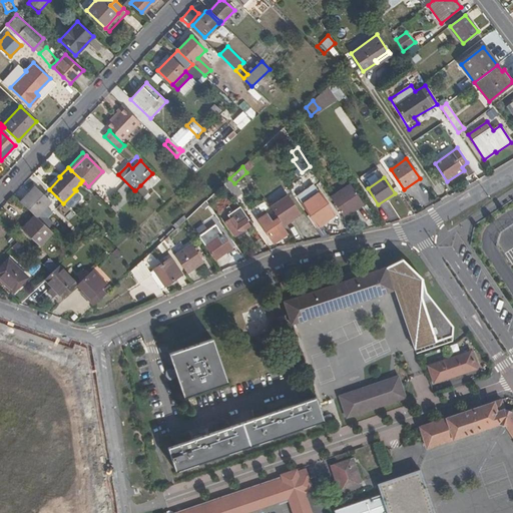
[(350,184),(331,197),(344,217),(364,203),(350,184)]
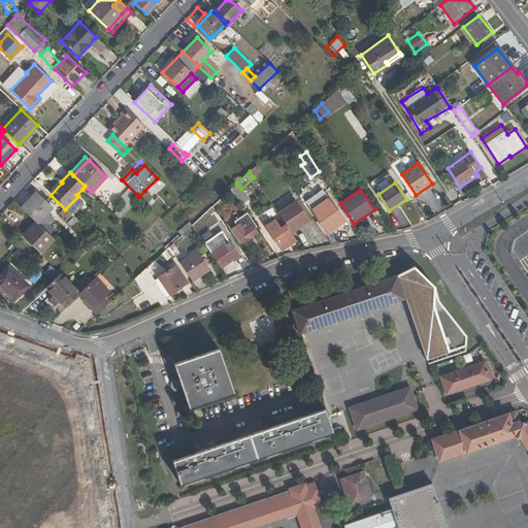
[(36,192),(21,207),(36,222),(37,224),(53,207),(36,192)]
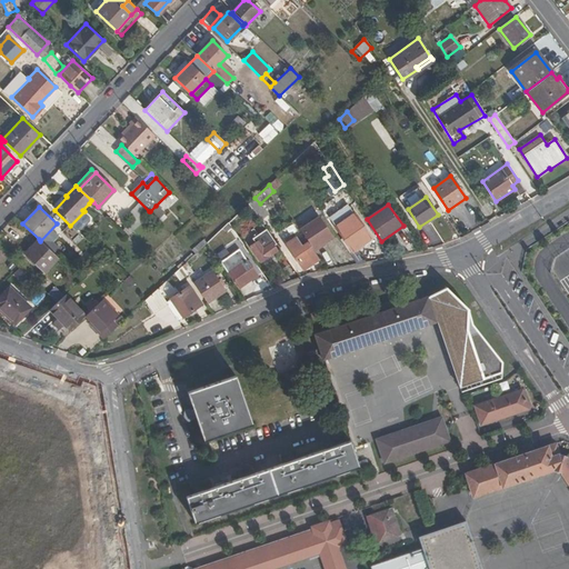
[(132,219),(122,230),(129,236),(143,220),(131,210),(127,215),(132,219)]
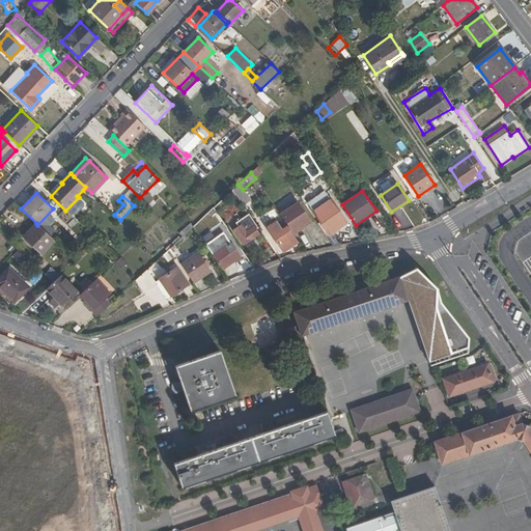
[(323,222),(318,225),(333,246),(340,245),(333,234),(340,229),(338,227),(346,222),(331,200),(314,211),(323,222)]
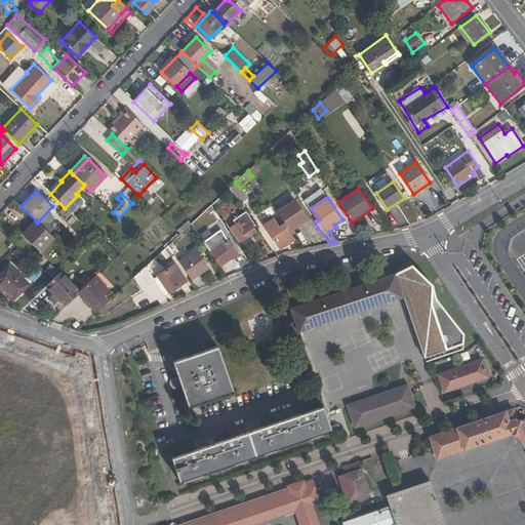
[(296,225),(299,223),(307,217),(294,199),(277,211),(285,224),(290,232),(297,227),(296,225)]
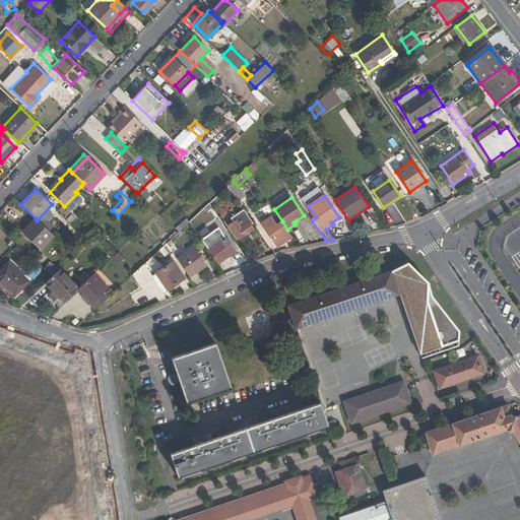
[(251,226),(253,224),(244,210),(231,218),(233,221),(229,224),(239,239),(253,230),(251,226)]
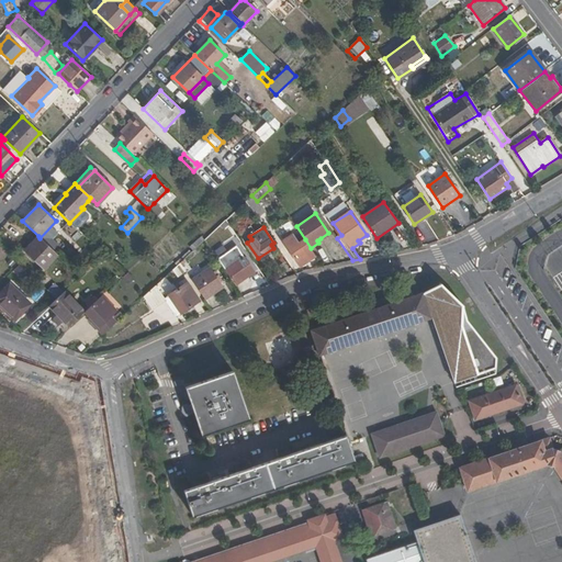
[(43,269),(57,255),(40,238),(38,236),(24,251),(43,269)]
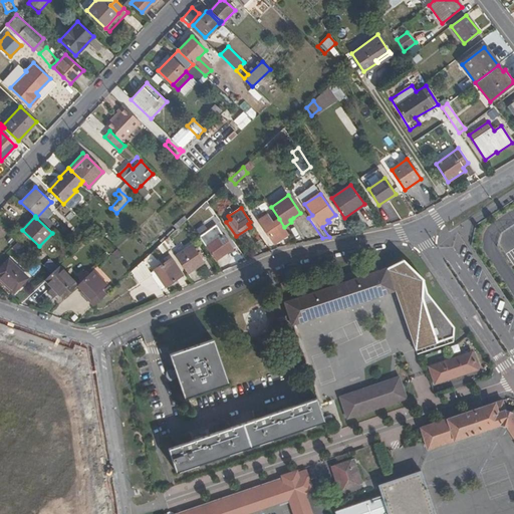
[(274,243),(289,233),(284,227),(279,219),(273,223),(270,218),(261,225),(274,243)]
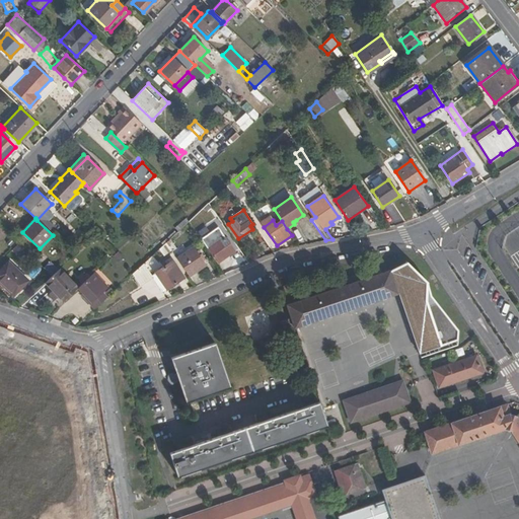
[(234,251),(224,237),(209,248),(219,263),(234,251)]
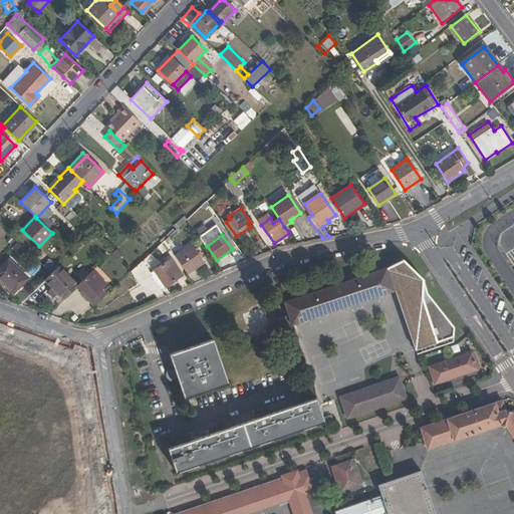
[(78,240),(69,248),(74,253),(87,241),(85,238),(80,242),(78,240)]
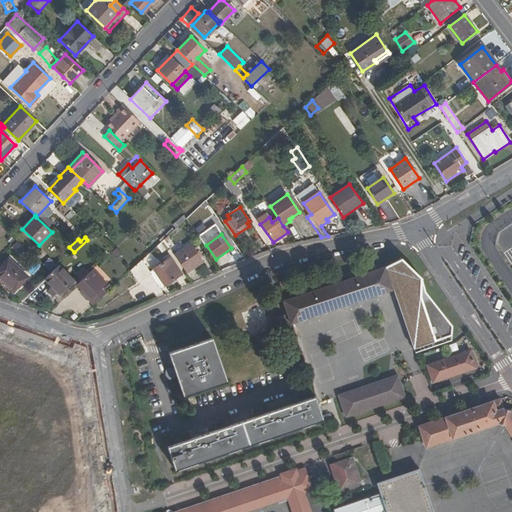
[(256,243),(262,252),(269,249),(262,239),(256,243)]
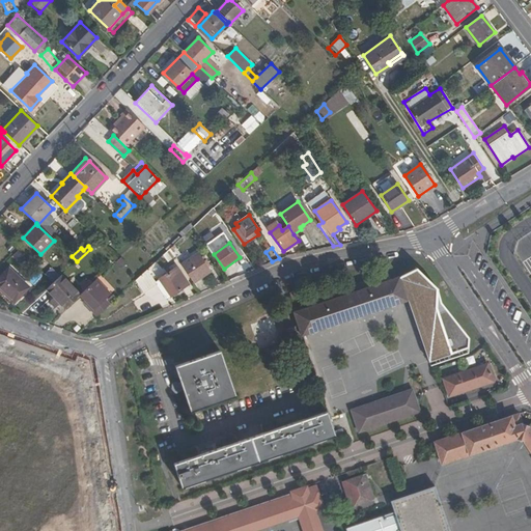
[(19,252),(14,255),(20,267),(25,263),(19,252)]
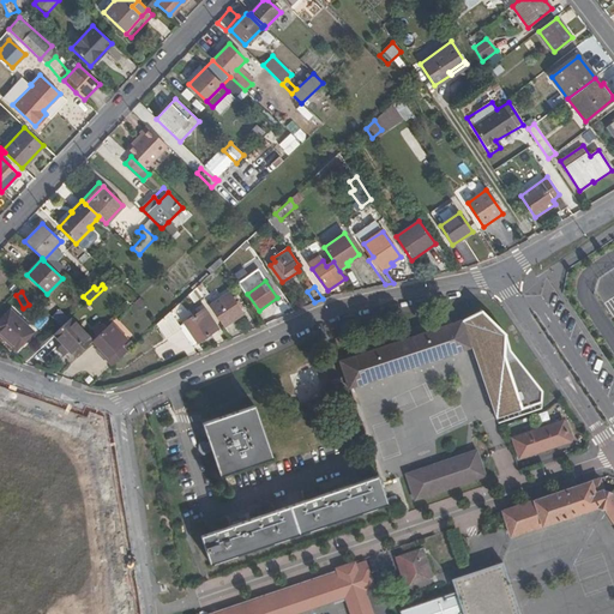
[(229,293),(210,306),(224,327),(245,314),(229,293)]
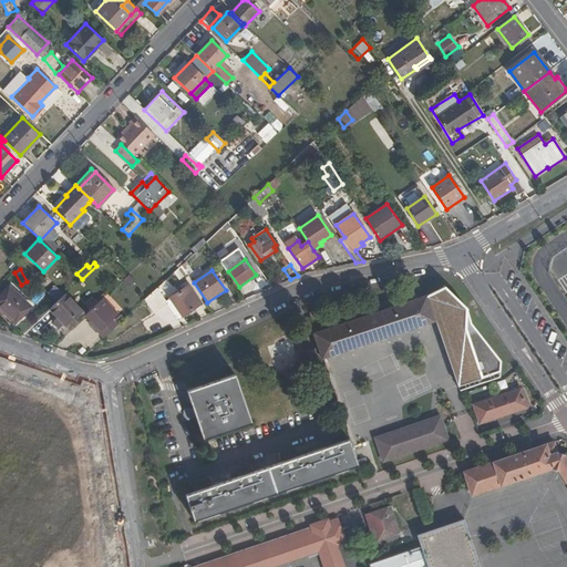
[(188,286),(165,301),(166,302),(177,318),(182,315),(183,316),(200,303),(188,286)]
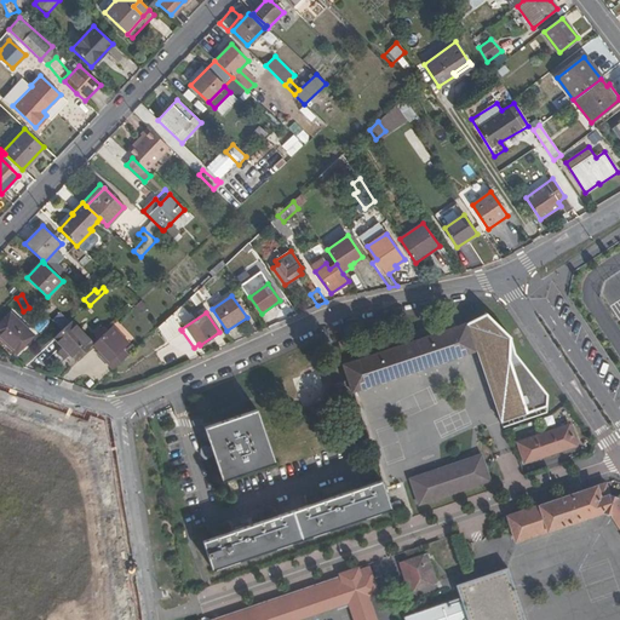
[(34,336),(11,314),(0,323),(0,337),(17,352),(34,336)]
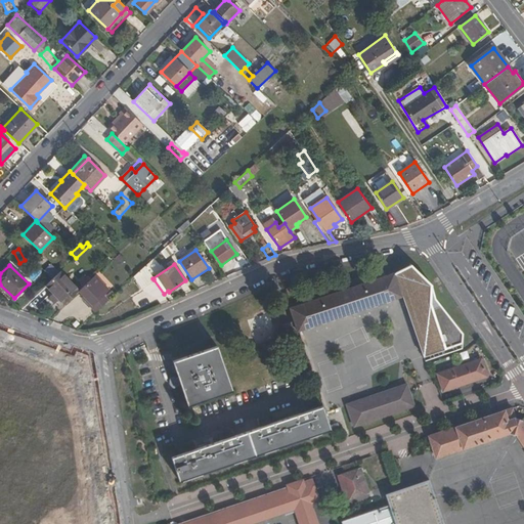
[(406,265),(393,273),(402,296),(423,355),(460,342),(460,334),(432,299),(428,284),(406,265)]
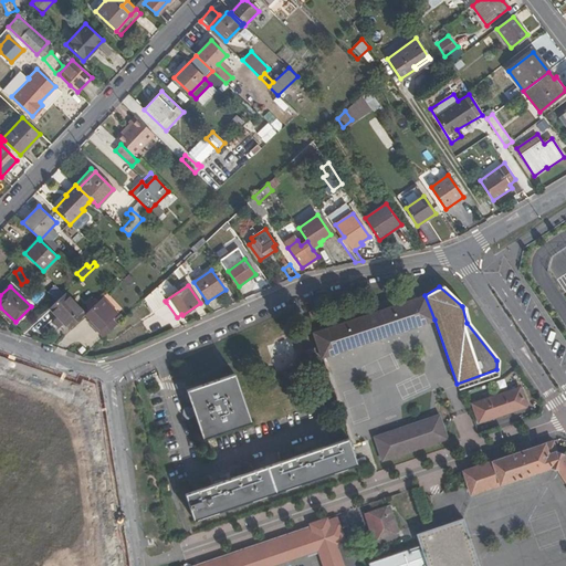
[(156,308),(166,302),(165,301),(156,287),(147,296),(156,308)]
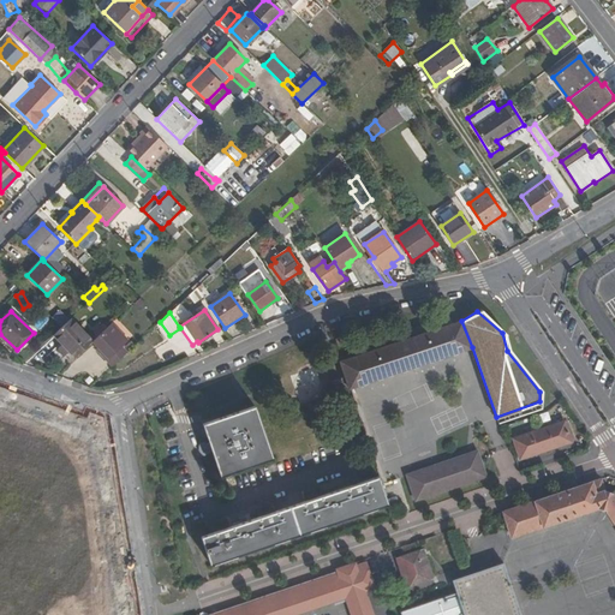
[(93,341),(72,318),(63,328),(52,336),(73,359),(90,344),(93,341)]
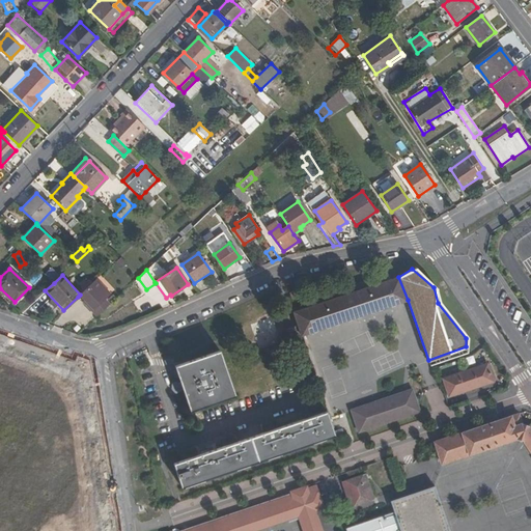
[(398,277),(292,312),(298,326),(301,335),(408,300),(398,277)]
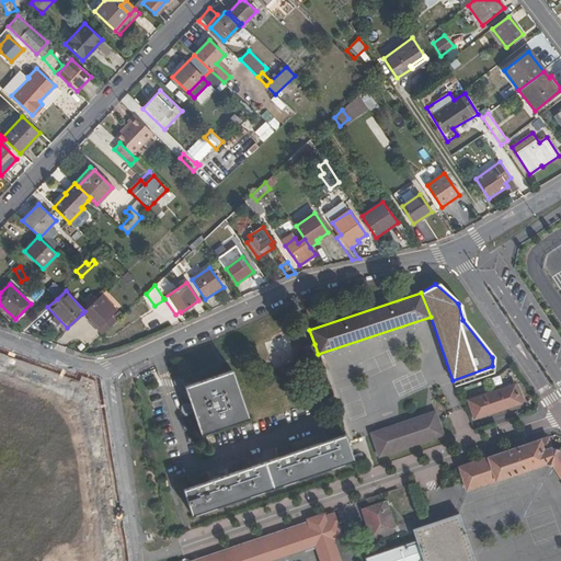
[(82,313),(102,334),(122,316),(102,295),(84,311),(82,313)]
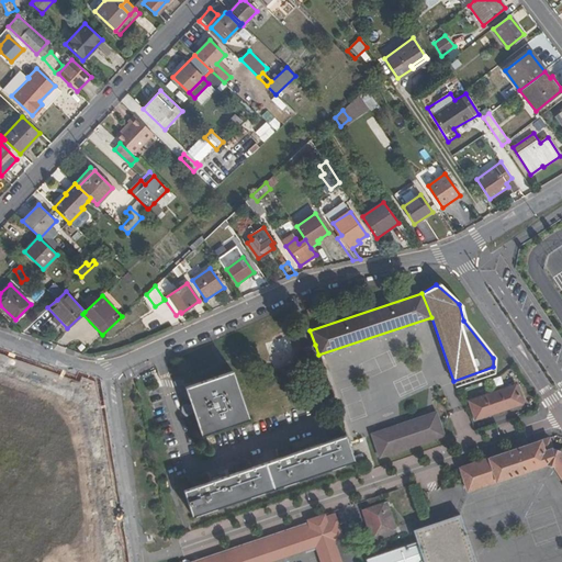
[(308,358),(318,355),(315,345),(304,348),(308,358)]
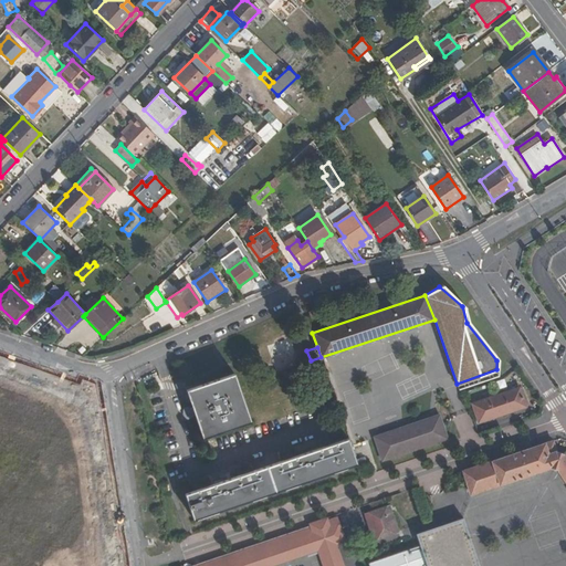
[(250,421),(233,375),(187,391),(203,437),(250,421)]
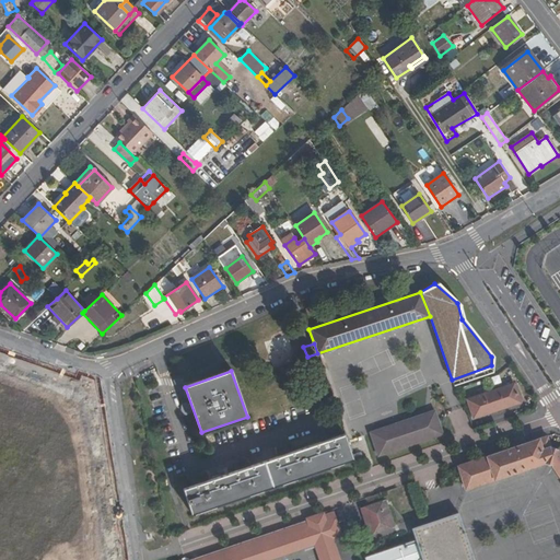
[(521,403),(513,384),(467,399),(469,406),(474,419),(521,403)]
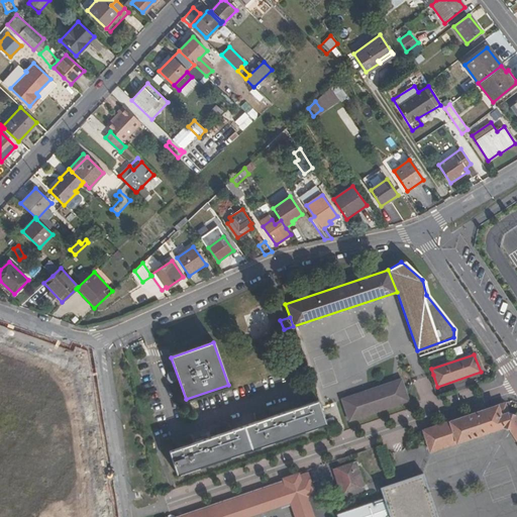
[(409,401),(402,379),(341,400),(348,422),(409,401)]
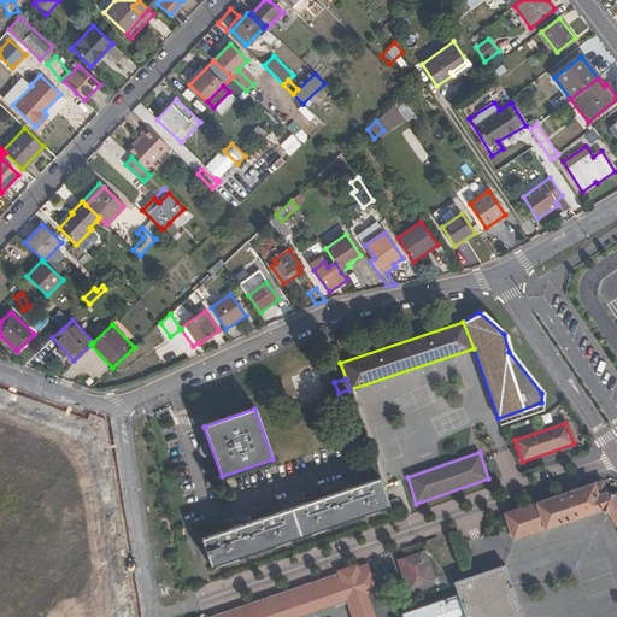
[(219,528),(221,533),(203,539),(211,566),(388,506),(378,479),(360,486),(359,480),(352,482),(353,488),(317,500),(315,494),(307,498),(309,503),(272,516),(270,510),(263,512),(265,518),(228,530),(227,526),(219,528)]
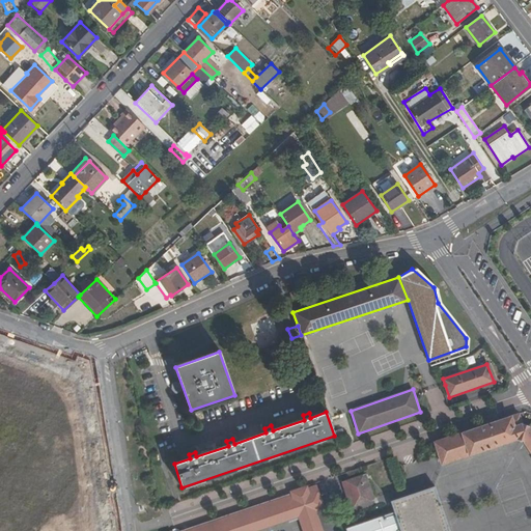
[(522,424),(519,414),(435,443),(439,454),(442,463),(516,439),(523,441),(530,452),(530,424),(528,426),(525,425),(522,424)]
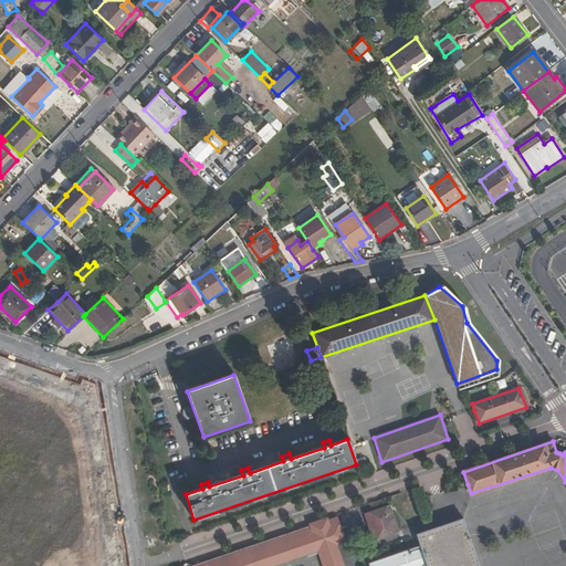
[(430,452),(431,460),(447,459),(446,450),(430,452)]
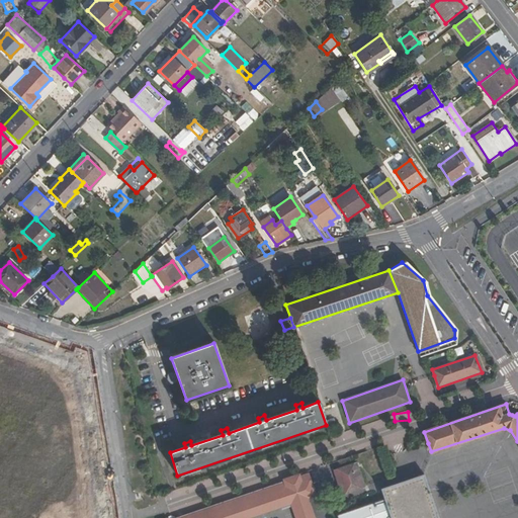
[(339,478),(341,483),(360,475),(356,463),(334,471),(336,479),(339,478)]
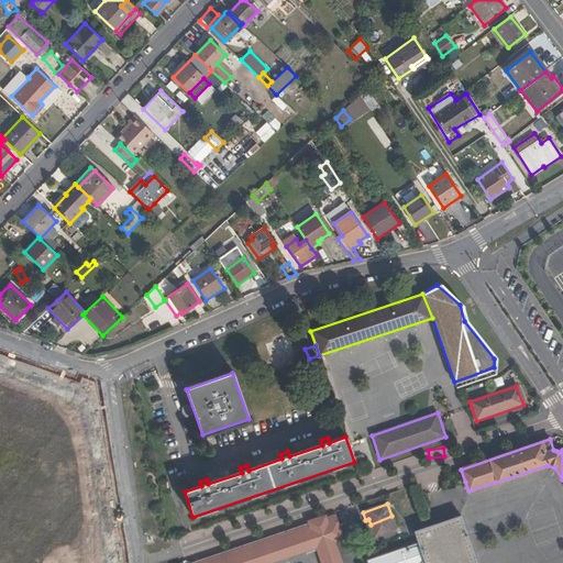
[(269,562),(316,548),(342,537),(334,516),(327,518),(326,515),(307,521),(308,526),(195,562),(269,562)]
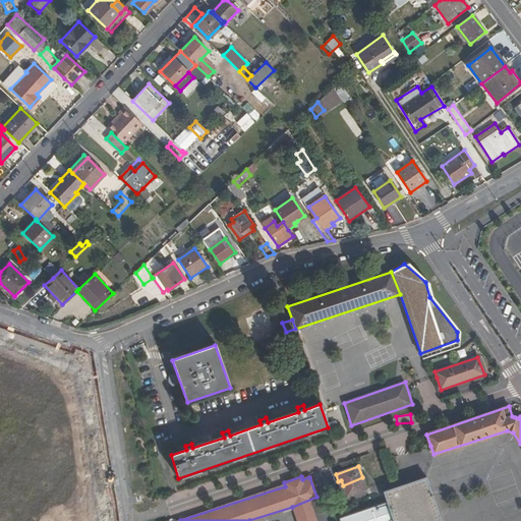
[(366,490),(362,477),(343,485),(345,489),(341,490),(344,498),(366,490)]
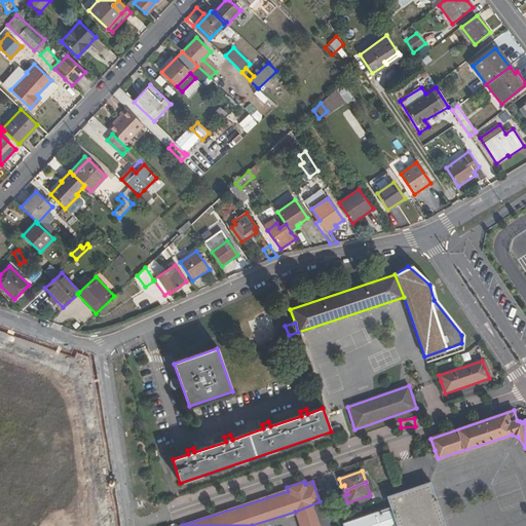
[(445,525),(430,482),(405,491),(416,524),(416,525),(445,525)]
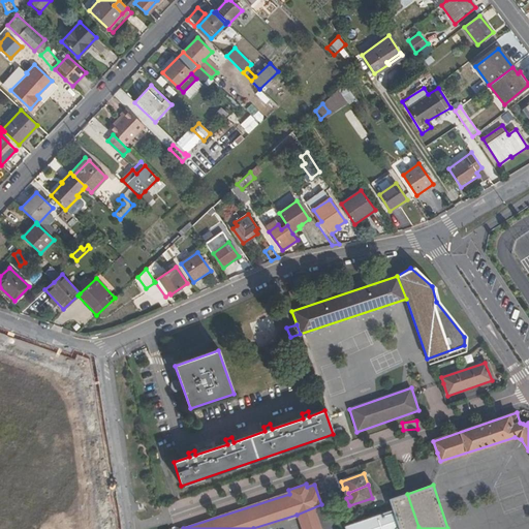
[(398,528),(400,528),(399,528),(412,528),(418,527),(407,494),(390,499),(395,515),(391,516),(390,512),(345,528),(320,528),(314,508),(321,505),(321,504),(297,515),(301,528),(398,528)]
